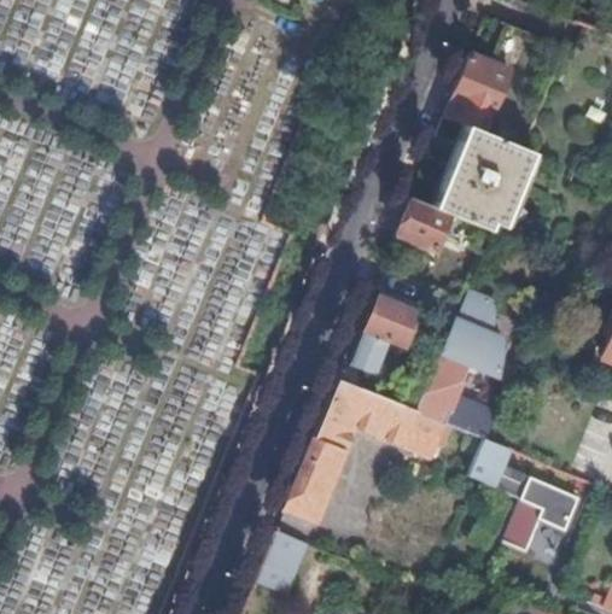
[(474,54),(449,117),(471,126),(489,134),(516,71),(474,54)]
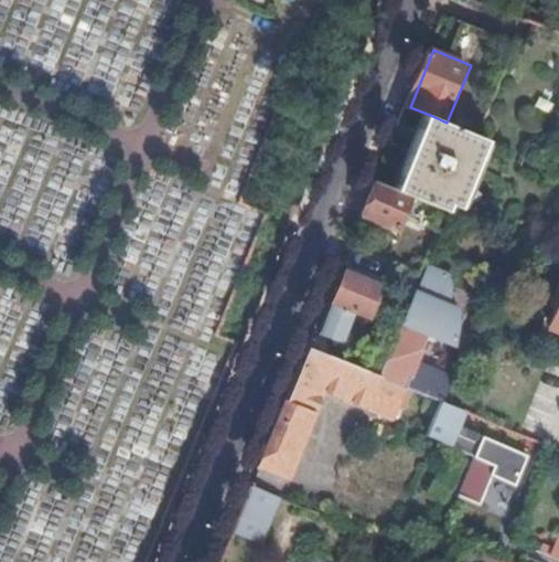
[(415,197),(450,211),(452,203),(462,208),(488,140),(480,137),(447,123),(430,115),(400,190),(415,197)]
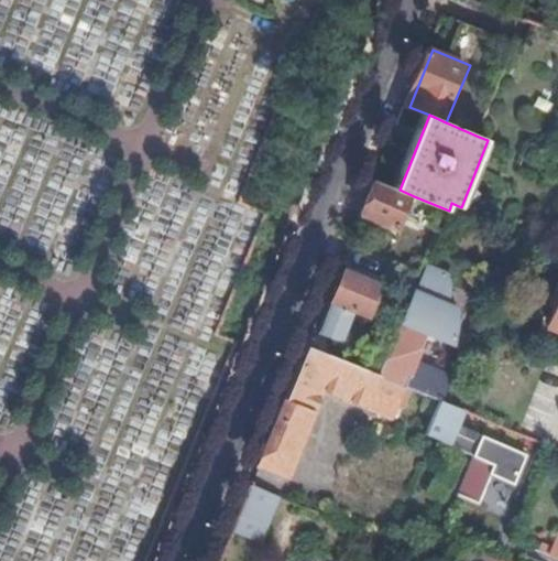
[(379,181),(364,216),(400,230),(414,196),(400,190),(379,181)]
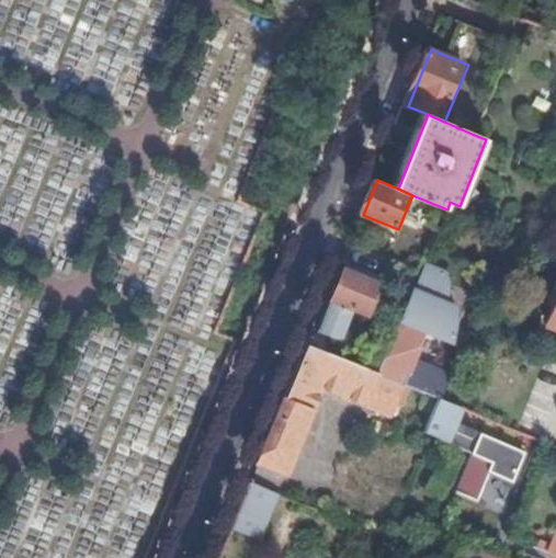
[(348,270),(379,283),(383,277),(350,263),(348,270)]
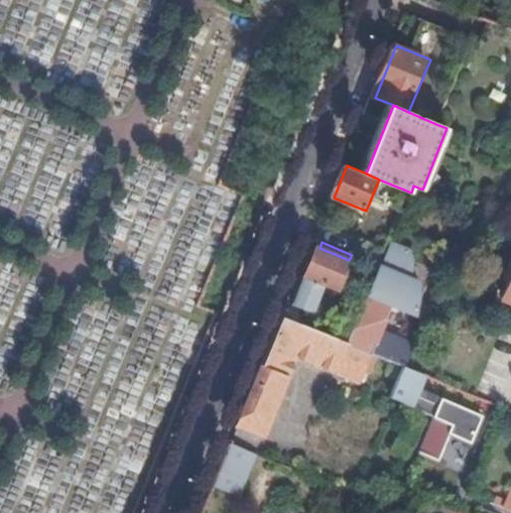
[(348,344),(379,356),(406,367),(408,368),(416,346),(383,333),(394,302),(418,312),(425,285),(415,281),(419,262),(419,254),(398,245),(388,270),(380,267),(349,343),(348,344)]
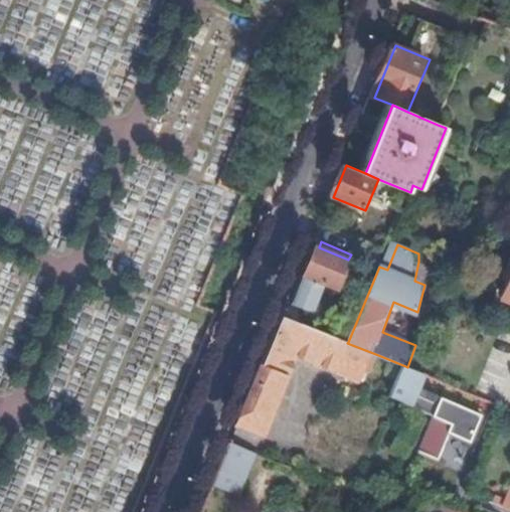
[(291,301),(285,315),(311,326),(327,284),(340,288),(350,265),(347,264),(348,260),(319,247),(295,303),(291,301)]
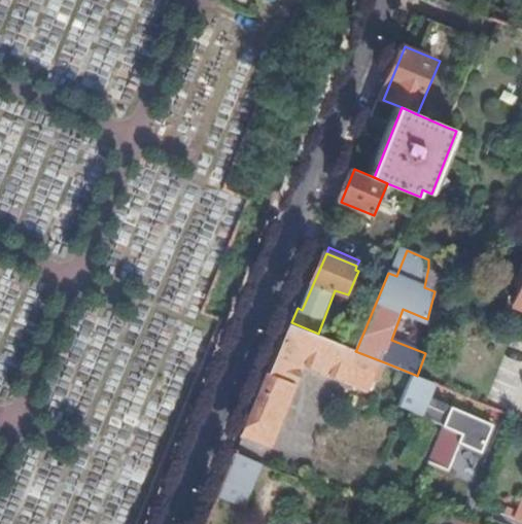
[(291,322),(245,433),(272,445),(306,362),(347,379),(351,369),(380,382),(387,363),(355,351),(318,334),(291,322)]
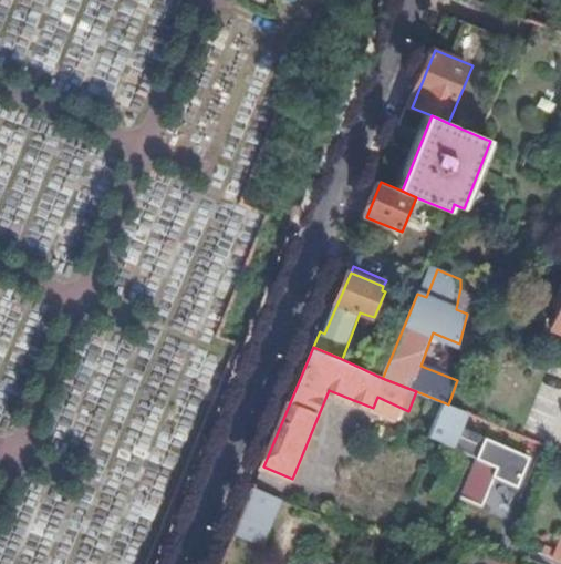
[(433,438),(479,457),(484,459),(492,438),(464,427),(469,412),(448,404),(446,403),(433,438)]
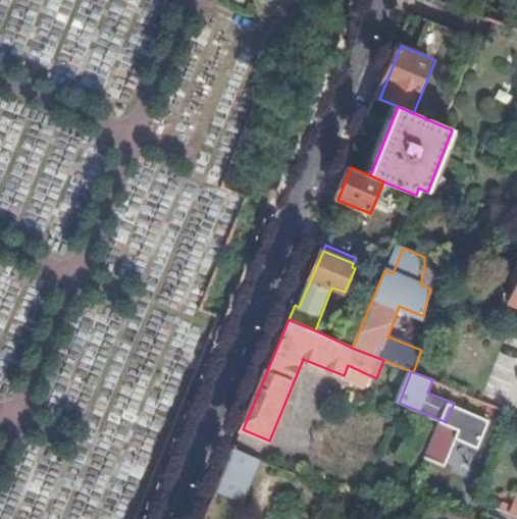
[(244,498),(262,455),(236,444),(217,486),(244,498)]
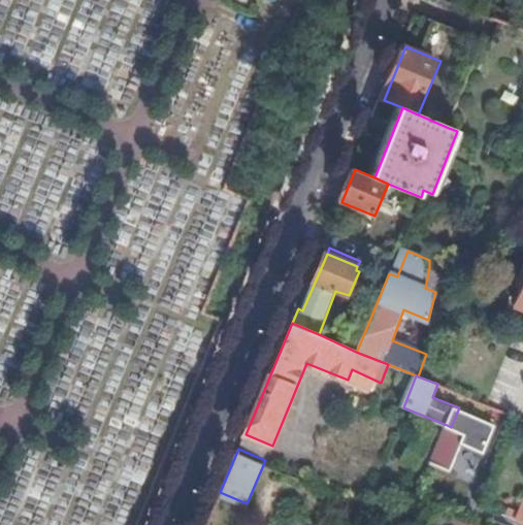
[(480,524),(463,519),(450,514),(446,524),(480,524)]
